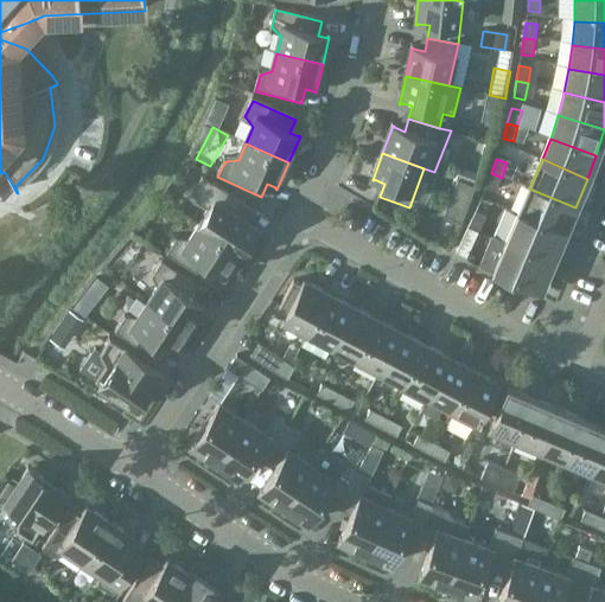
[(502,178),(491,173),(486,189),(497,192),(502,178)]
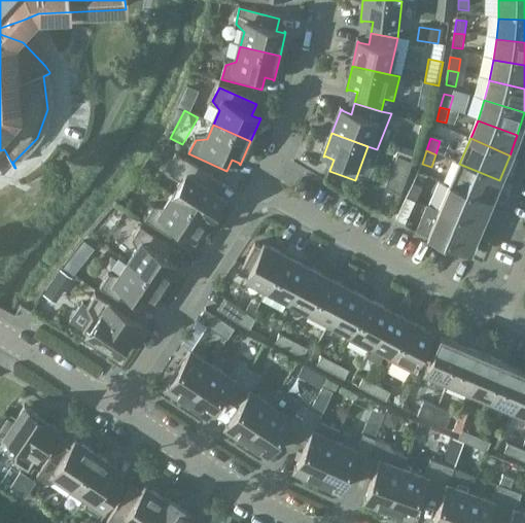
[(181,184),(173,197),(210,220),(223,200),(222,199),(221,200),(212,194),(219,183),(176,155),(168,168),(173,178),(181,184)]
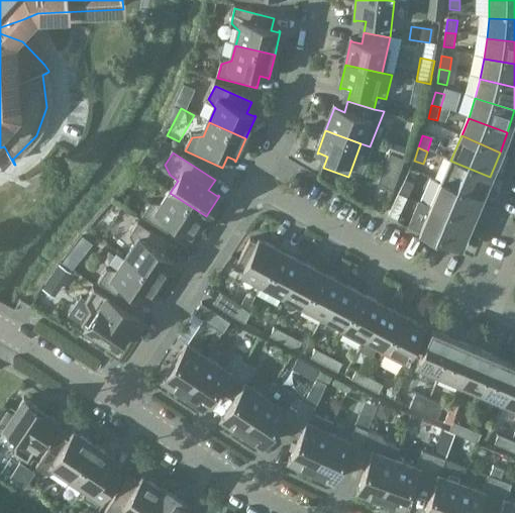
[(390,155),(378,185),(393,192),(405,161),(390,155)]
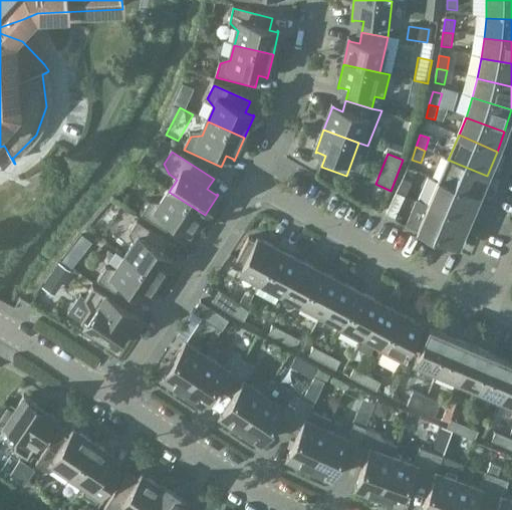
[(448,160),(438,183),(477,199),(487,176),(448,160)]
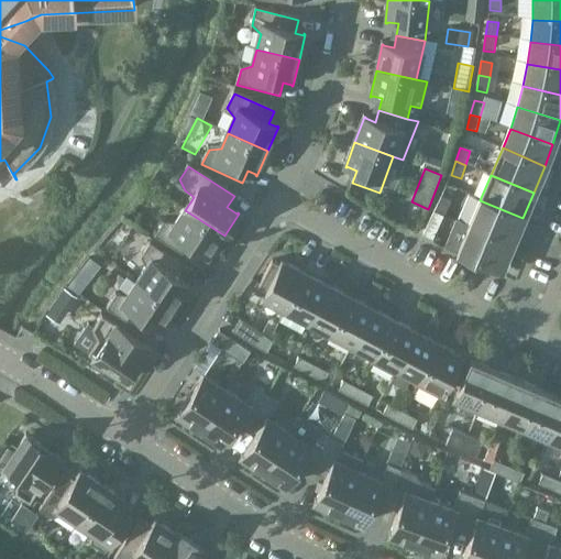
[(436,211),(444,216),(451,203),(441,198),(436,211)]
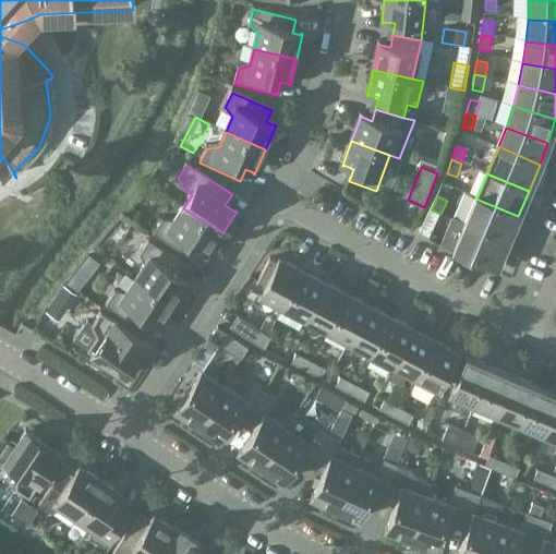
[(507,242),(518,216),(475,199),(464,225),(507,242)]
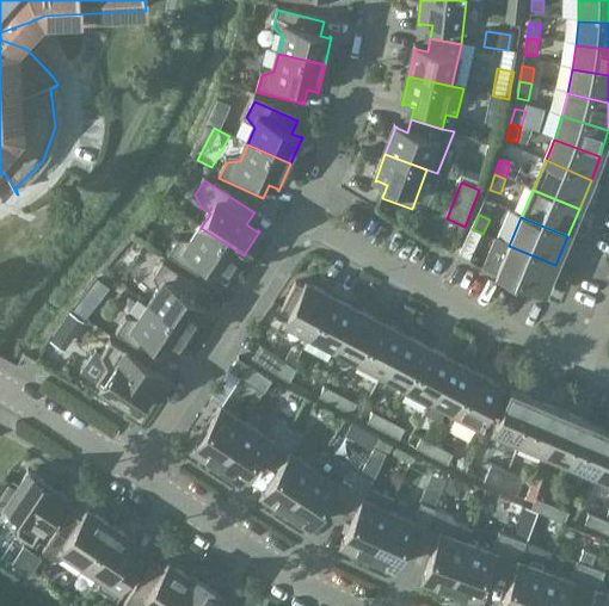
[(244,255),(201,228),(191,243),(178,242),(168,258),(208,284),(216,271),(225,277),(223,278),(225,278),(240,255),(243,258),(244,255)]
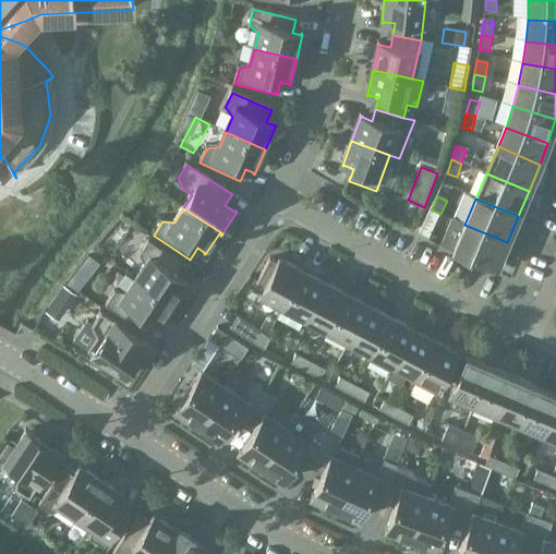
[(434,228),(440,214),(432,209),(425,224),(434,228)]
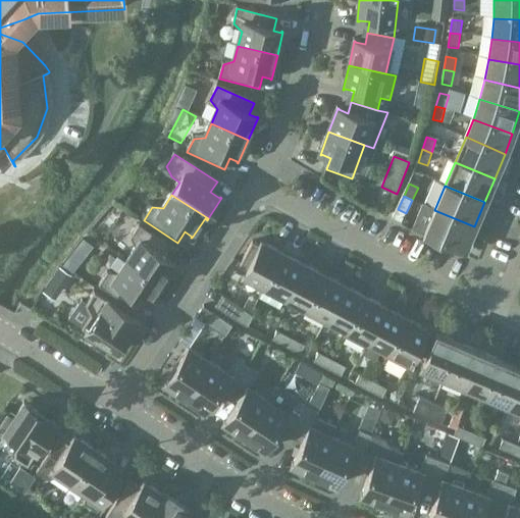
[(464,251),(474,226),(434,210),(423,237),(436,244),(440,245),(442,242),(464,251)]
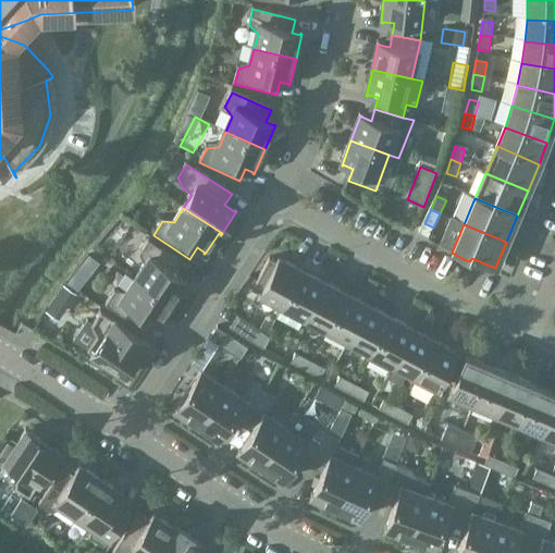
[(145,267),(136,280),(172,304),(186,282),(185,281),(185,282),(177,277),(184,266),(148,242),(139,256),(145,267)]
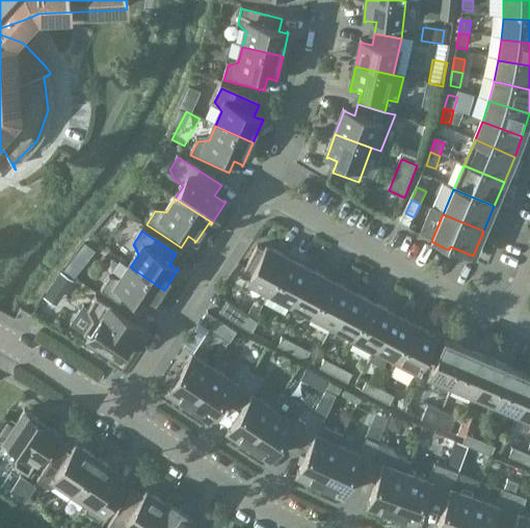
[(241,279),(270,294),(289,260),(266,248),(265,249),(266,249),(265,253),(258,248),(241,279)]
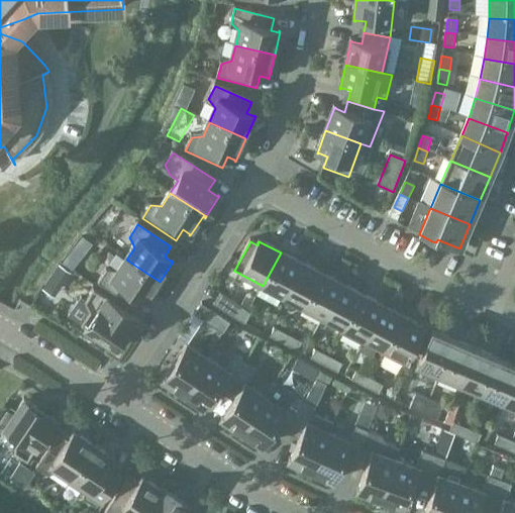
[(263,286),(284,297),(301,264),(281,252),(263,286)]
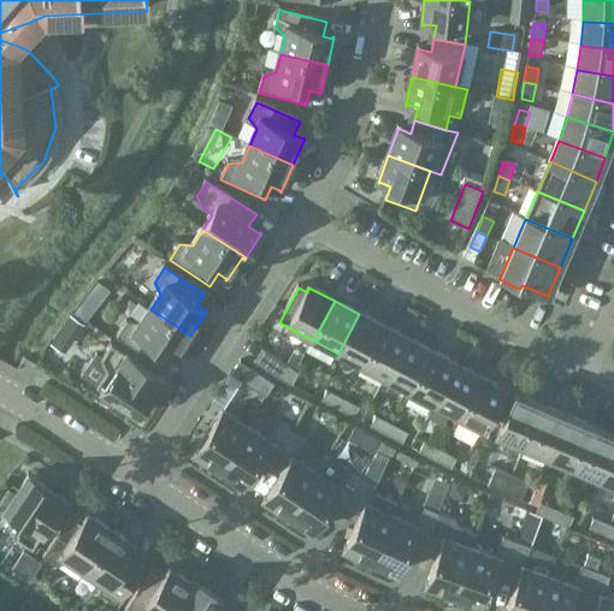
[(173,361),(190,336),(151,309),(141,325),(127,324),(117,339),(157,366),(165,354),(173,359),(172,360),(173,361)]
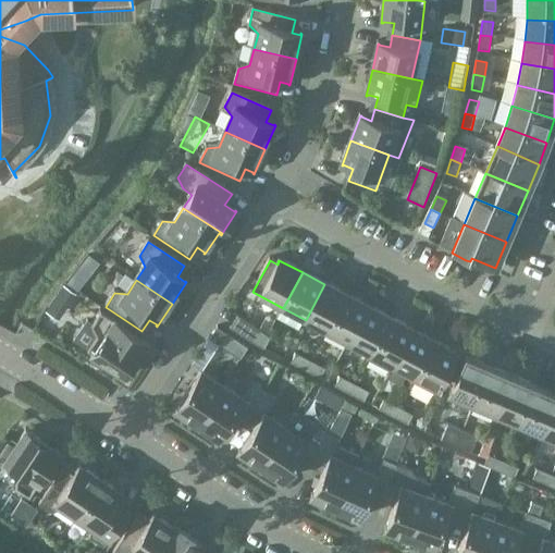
[(306,320),(328,331),(346,295),(324,284),(306,320)]
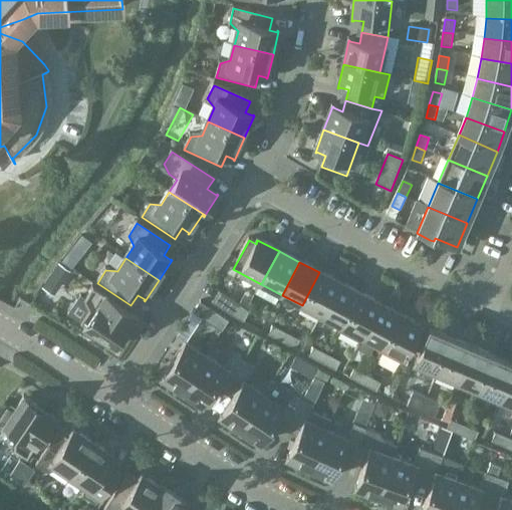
[(319,272),(302,305),(322,316),(339,283),(319,272)]
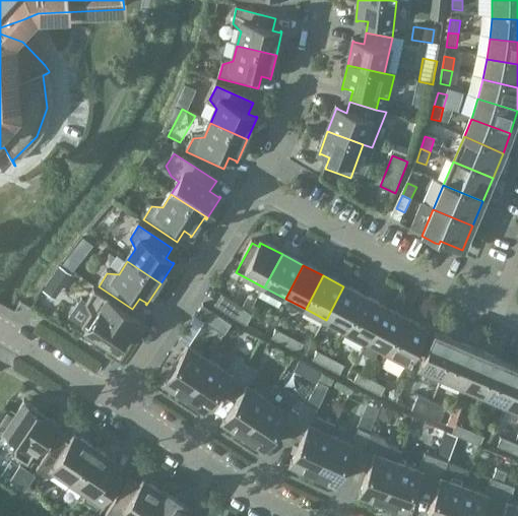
[(364,298),(343,286),(326,320),(346,331),(364,298)]
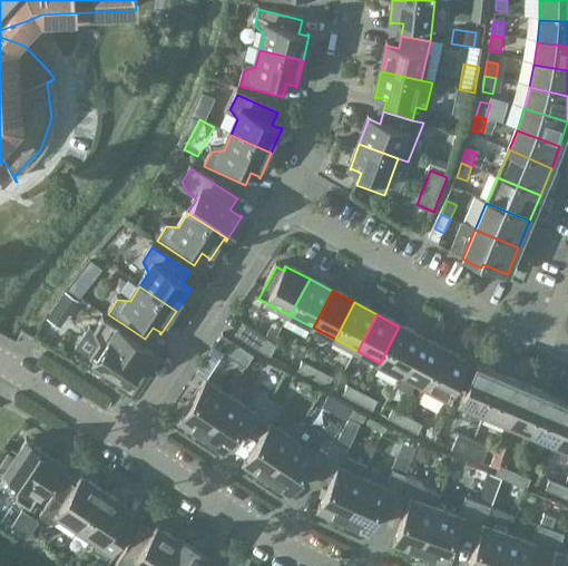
[(90,361),(96,364),(107,372),(126,384),(125,386),(127,387),(150,351),(149,350),(148,351),(104,321),(94,335),(99,347),(90,361)]
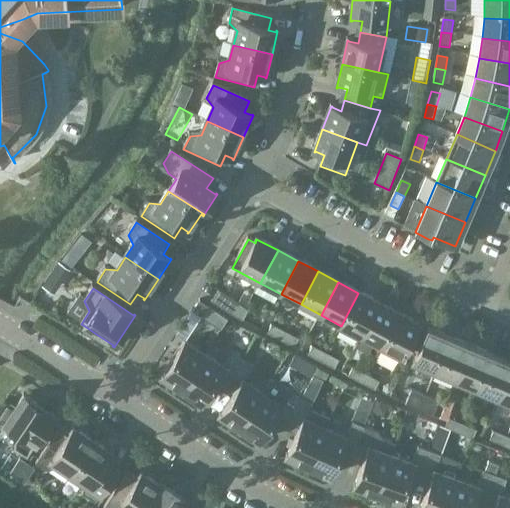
[(218,291),(211,302),(231,315),(232,316),(239,305),(218,291)]
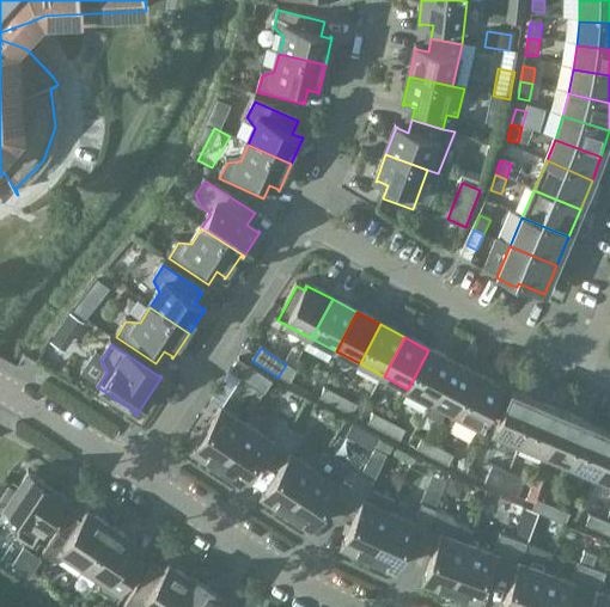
[(408,390),(432,402),(453,362),(428,350),(408,390)]
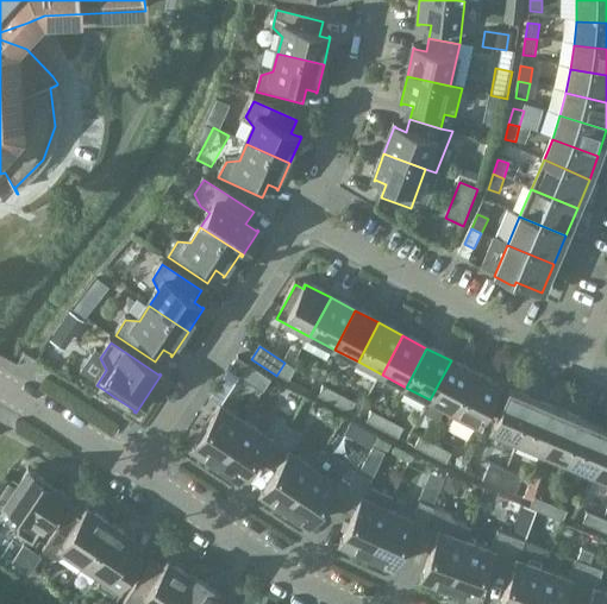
[(451,360),(430,400),(455,413),(475,373),(451,360)]
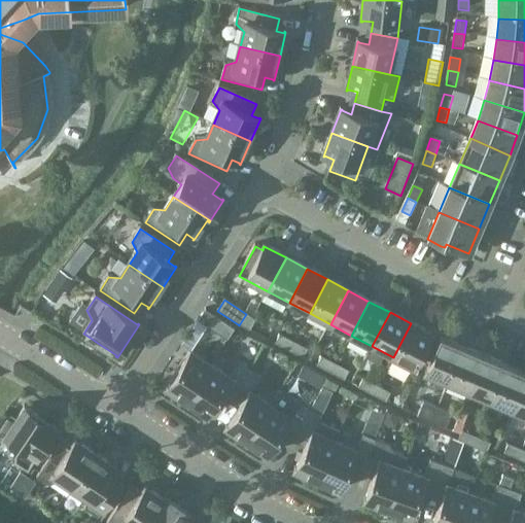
[(246,314),(239,325),(250,332),(255,320),(246,314)]
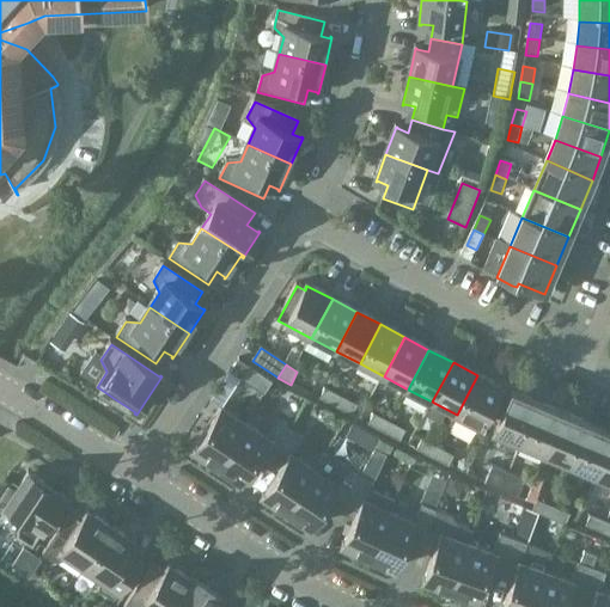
[(273,384),(249,367),(241,380),(264,396),(273,384)]
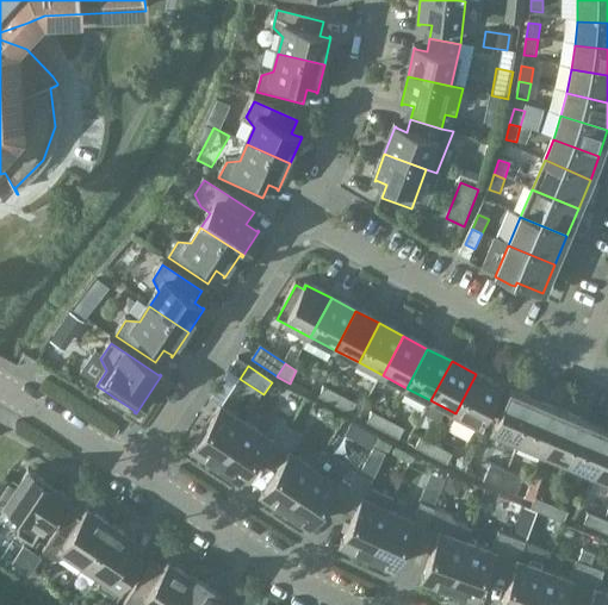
[(501,387),(476,374),(456,413),(481,426),(482,425),(481,425),(500,388),(501,388),(501,387)]
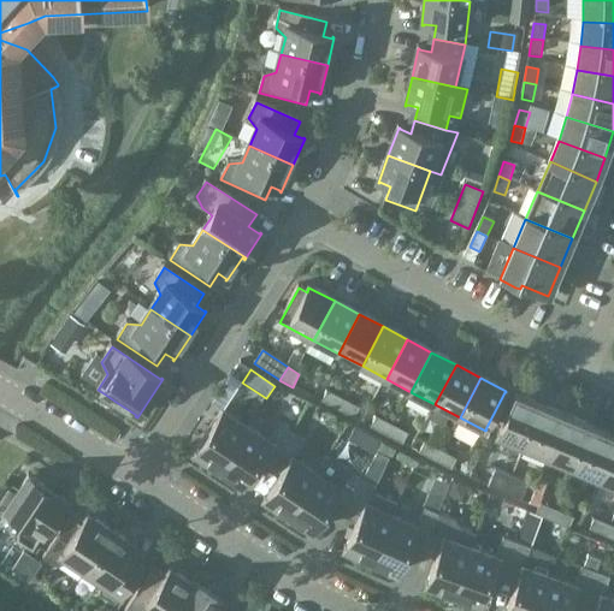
[(323,403),(338,411),(344,401),(329,392),(323,403)]
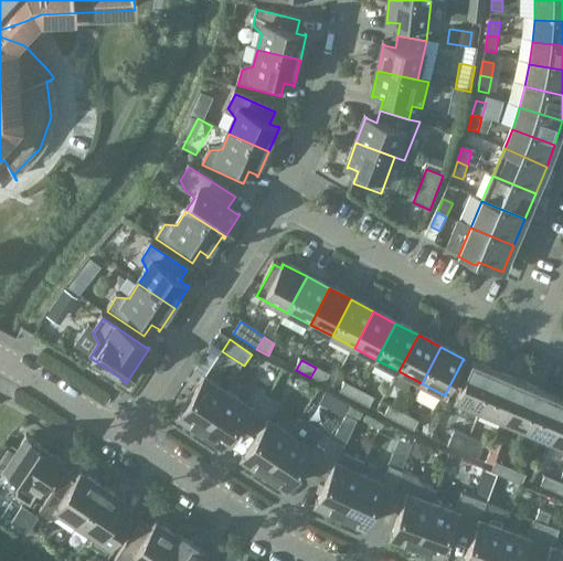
[(106,369),(95,361),(91,367),(103,374),(106,369)]
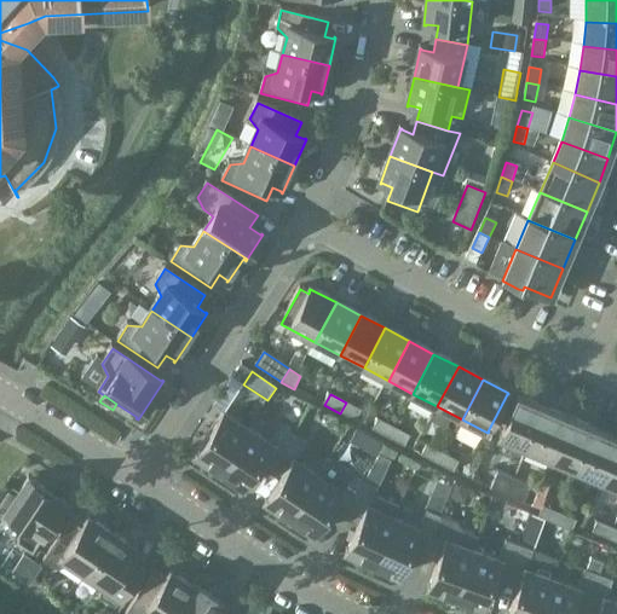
[(500,439),(528,450),(546,409),(518,398),(517,399),(518,399),(502,438),(501,438),(500,439)]
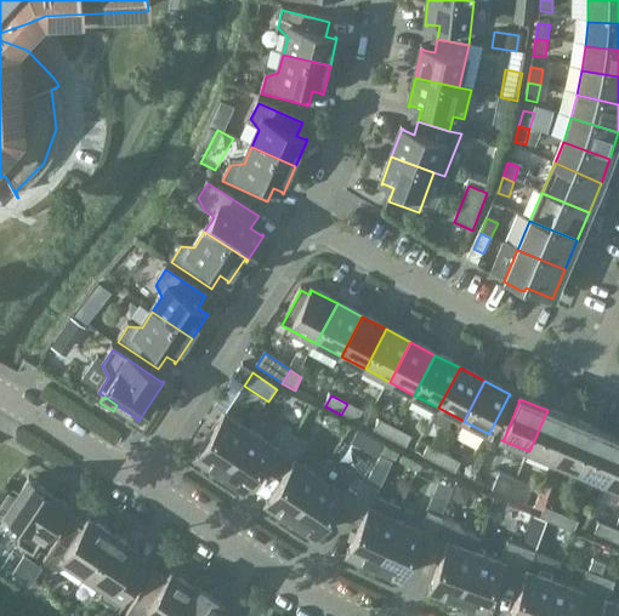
[(347,404),(341,415),(358,423),(363,412),(347,404)]
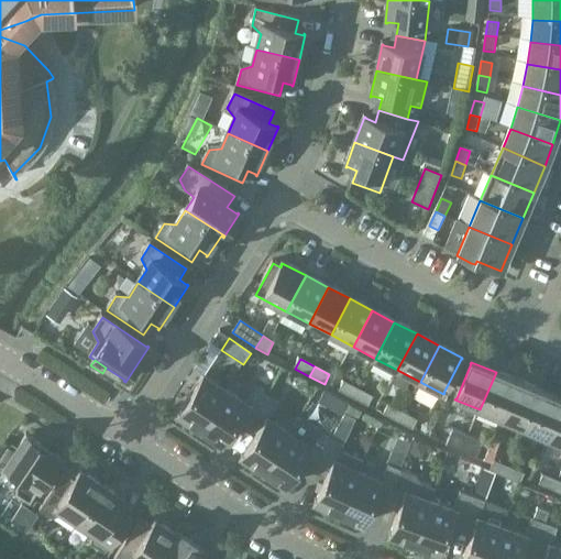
[(480,409),(503,419),(519,382),(496,372),(480,409)]
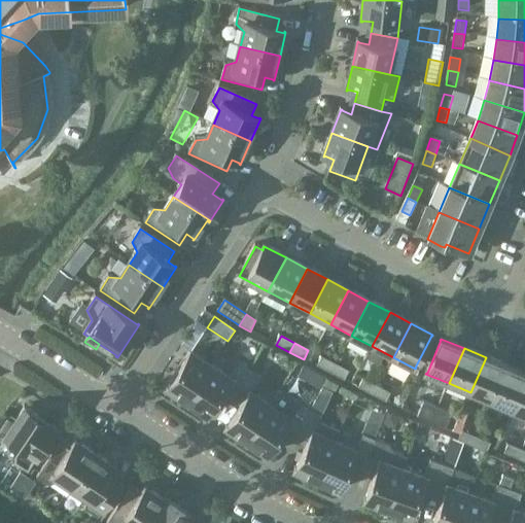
[(187,402),(211,367),(189,352),(189,353),(189,354),(168,387),(167,387),(166,388),(187,402)]
